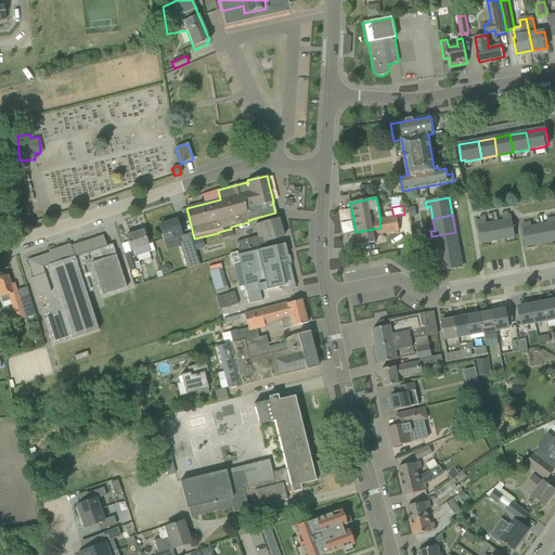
[(397,216),(381,219),(379,219),(381,228),(356,232),(358,246),(375,243),(374,235),(399,231),(397,216)]
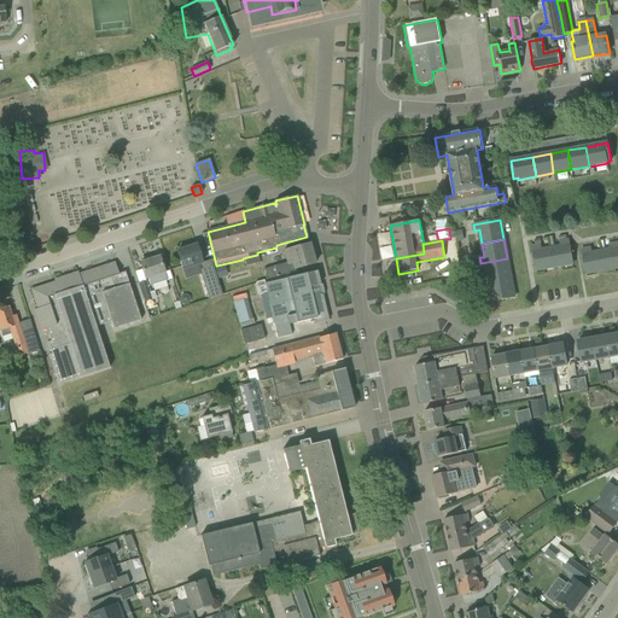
[(552,249),(554,267),(572,263),(569,240),(560,242),(560,246),(552,249)]
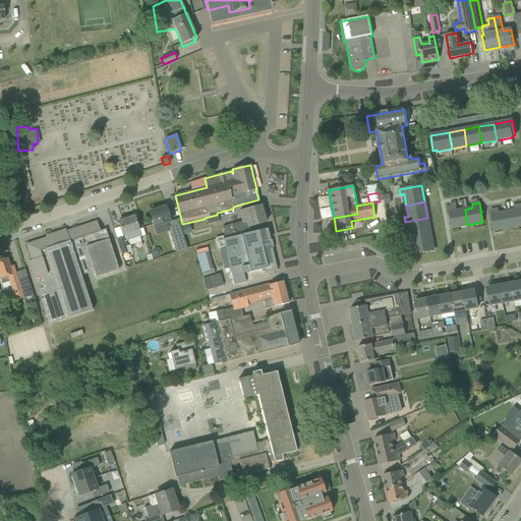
[(507,212),(510,228),(520,225),(520,206),(520,205),(514,207),(515,211),(507,212)]
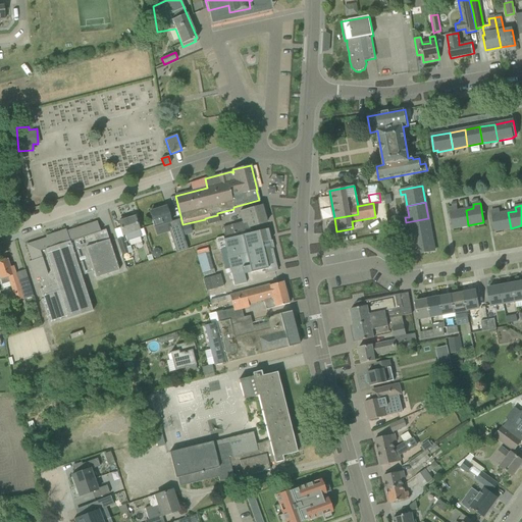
[(223,227),(225,236),(250,229),(249,227),(266,222),(262,206),(239,212),(242,222),(223,227)]
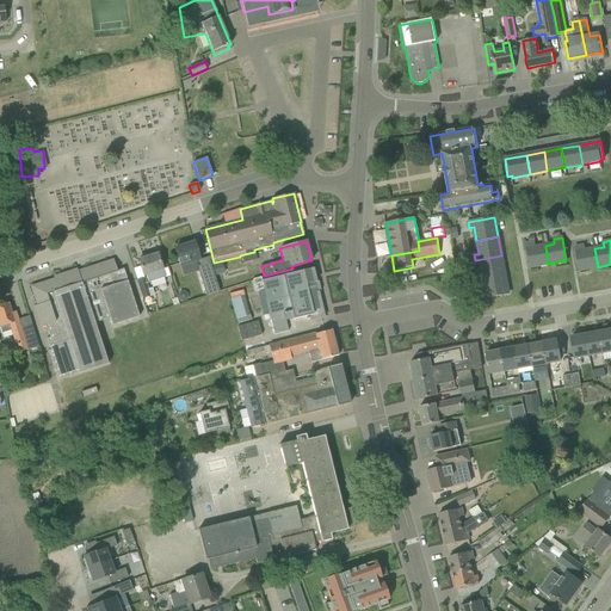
[(196,261),(207,296),(220,291),(215,276),(211,265),(210,261),(202,265),(195,242),(184,246),(183,245),(177,246),(177,248),(176,248),(181,266),(196,261)]
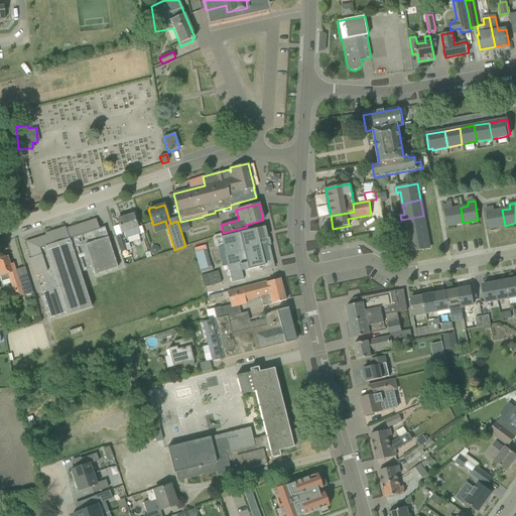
[(444,206),(447,226),(463,223),(461,208),(453,209),(452,205),(444,206)]
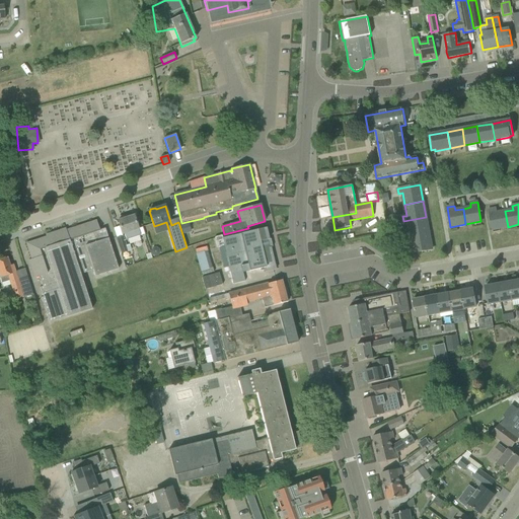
[(489,210),(493,230),(508,227),(505,211),(497,213),(496,209),(489,210)]
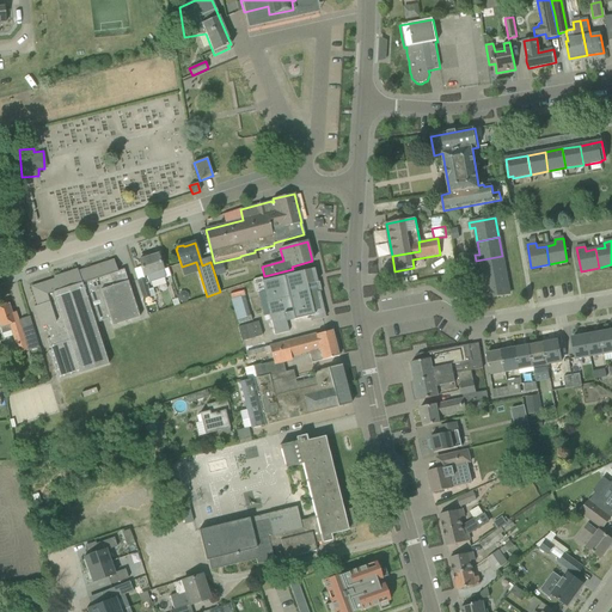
[(256,254),(242,256),(244,263),(257,261),(256,254)]
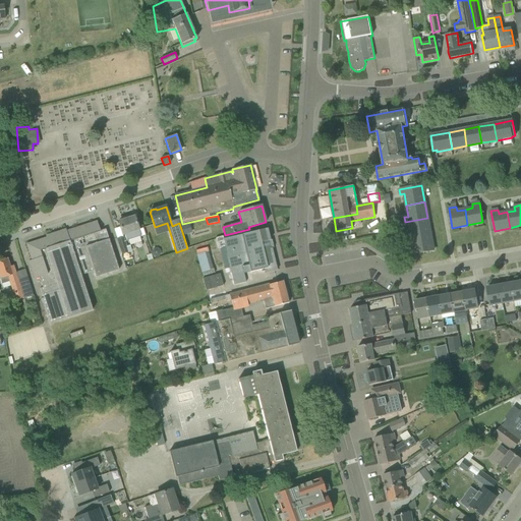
[(134,217),(118,222),(122,235),(124,234),(126,241),(140,236),(138,229),(134,217)]
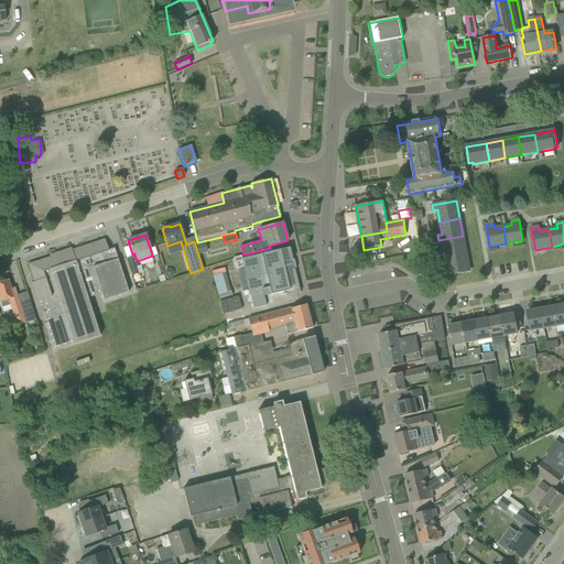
[(444,245),(446,257),(466,253),(463,236),(438,240),(440,246),(444,245)]
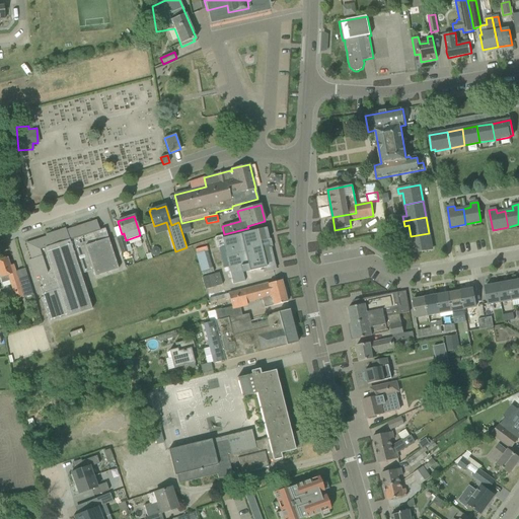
[(41,298),(49,322),(67,317),(68,317),(92,309),(79,271),(91,267),(95,277),(119,269),(106,232),(100,234),(96,221),(71,229),(71,230),(66,231),(66,228),(46,235),(46,237),(26,243),(31,260),(28,261),(34,278),(39,276),(43,287),(40,288),(43,297),(41,298)]
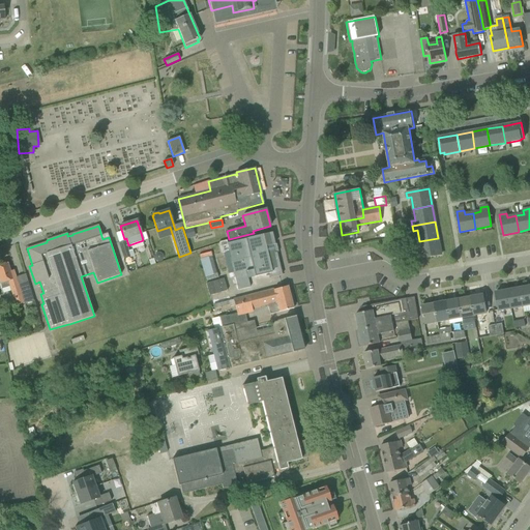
[(193,227),(183,230),(186,239),(196,237),(193,227)]
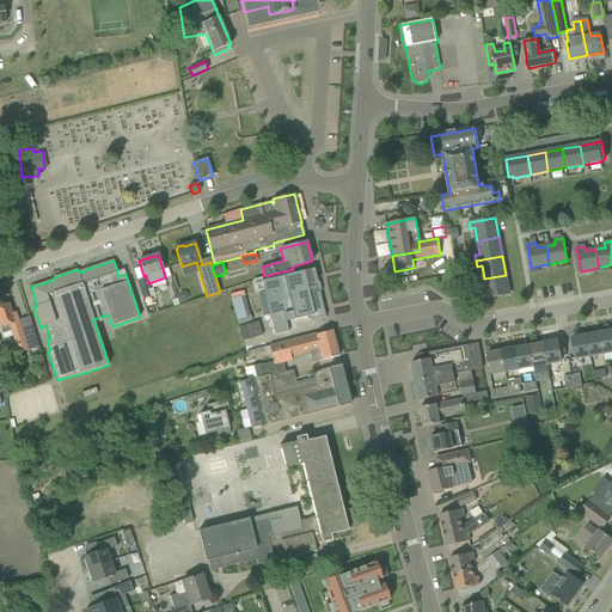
[(262,277),(254,280),(256,293),(258,292),(264,291),(270,314),(280,312),(281,317),(271,320),(271,322),(275,336),(289,332),(286,322),(312,316),(313,320),(324,318),(325,318),(320,294),(319,292),(318,292),(317,292),(314,283),(316,282),(317,282),(314,270),(312,270),(304,273),(304,271),(292,274),(262,281),(262,277)]
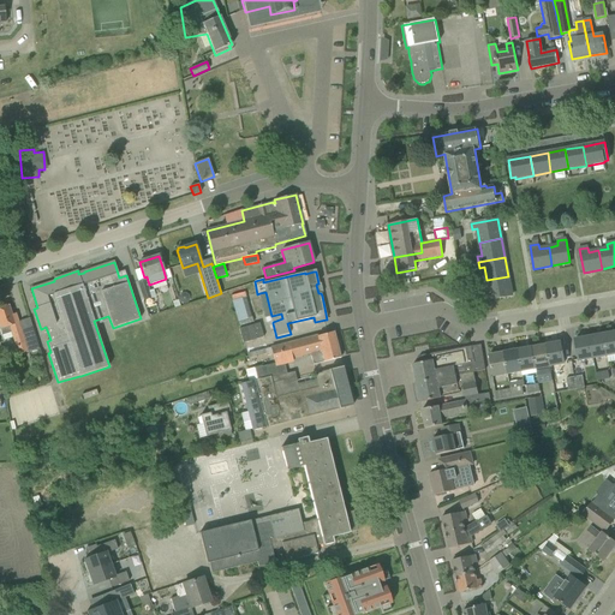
[(489,294),(484,294),(485,300),(512,296),(508,276),(487,280),(489,294)]
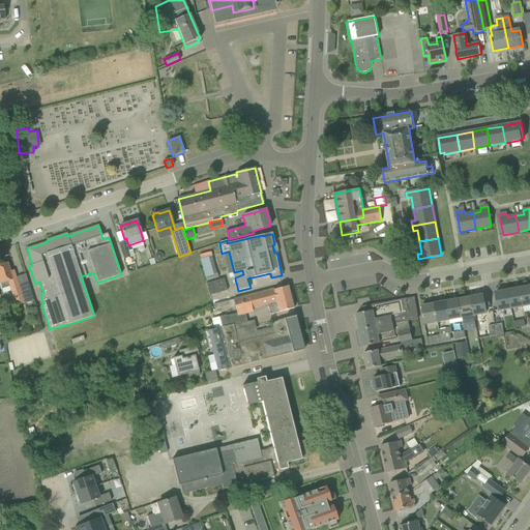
[(119,243),(124,259),(130,257),(125,241),(119,243)]
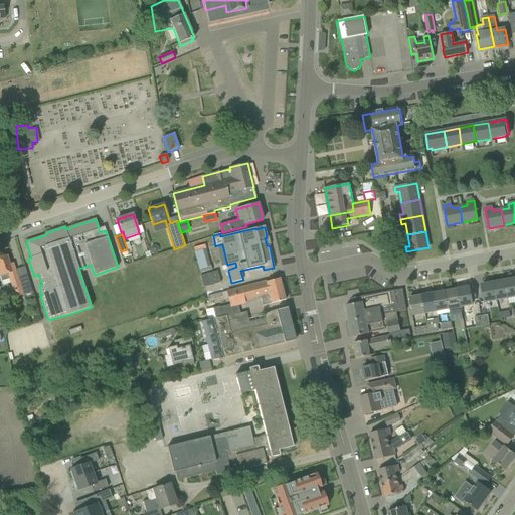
[(152,246),(150,249),(150,252),(154,254),(157,253),(159,250),(158,247),(155,245),(152,246)]
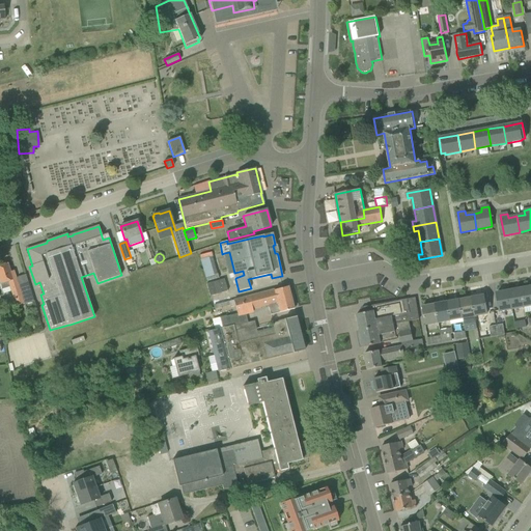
[(198,259),(203,278),(216,274),(211,255),(198,259)]
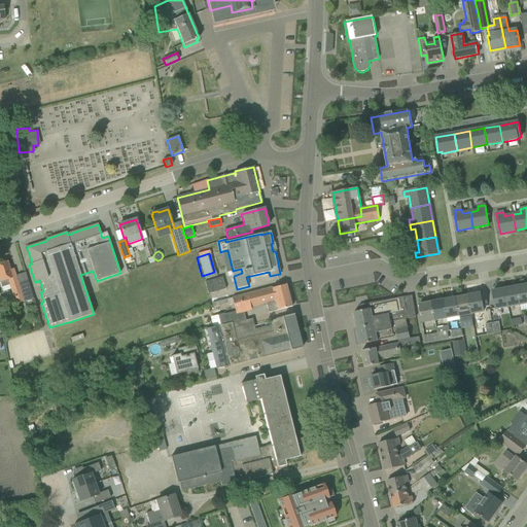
[(7,261),(0,264),(0,281),(0,282),(2,287),(10,284),(13,296),(22,294),(16,279),(13,269),(10,270),(7,261)]
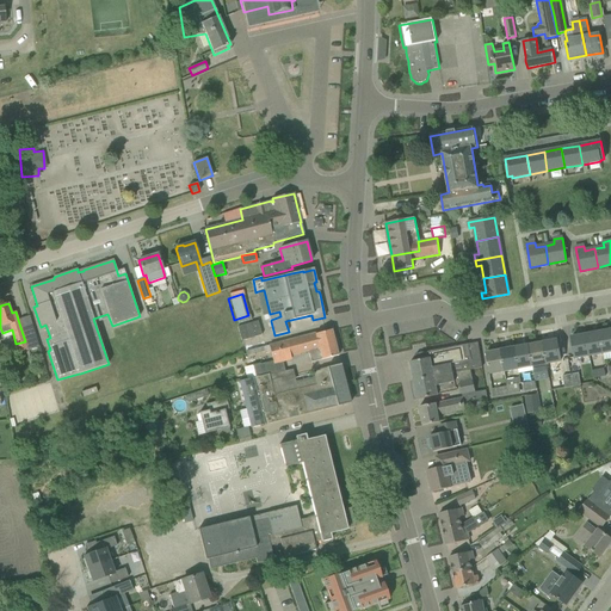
[(238,327),(241,341),(261,335),(258,321),(238,327)]
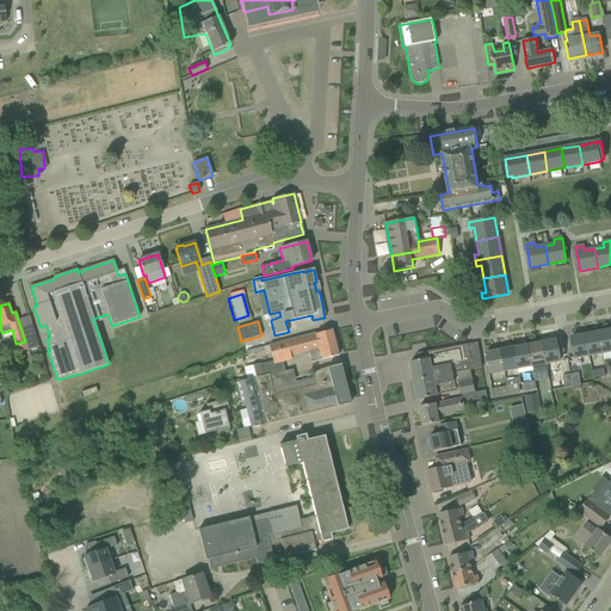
[(253,365),(244,368),(239,382),(247,380),(247,381),(255,378),(284,372),(282,362),(291,359),(290,356),(309,351),(312,362),(321,359),(322,359),(327,358),(333,357),(338,356),(332,329),(328,331),(327,331),(320,333),(315,334),(315,333),(287,340),(287,341),(277,344),(269,346),(273,362),(253,368),(253,365)]
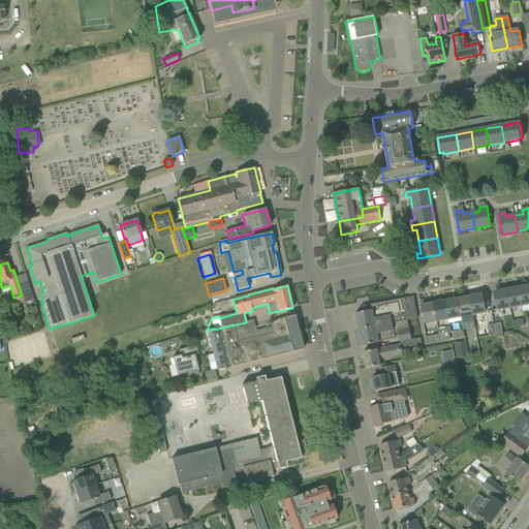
[(528,285),(519,288),(523,305),(528,303),(528,285)]
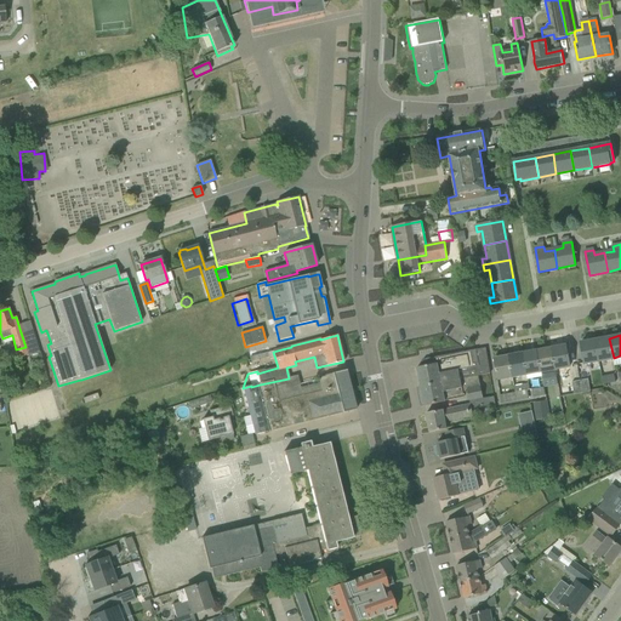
[(609,339),(596,341),(599,360),(614,358),(609,339)]
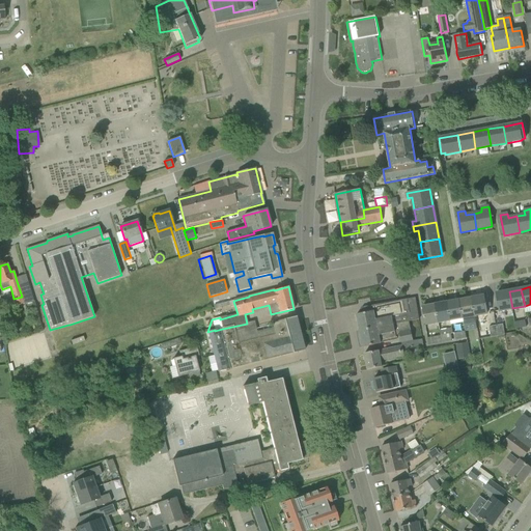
[(509,291),(497,294),(500,311),(512,308),(509,291)]
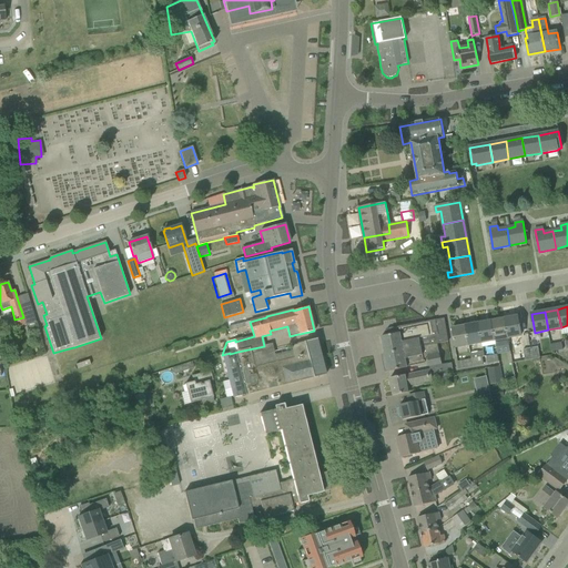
[(33,314),(23,317),(26,325),(26,326),(37,323),(36,322),(33,314)]
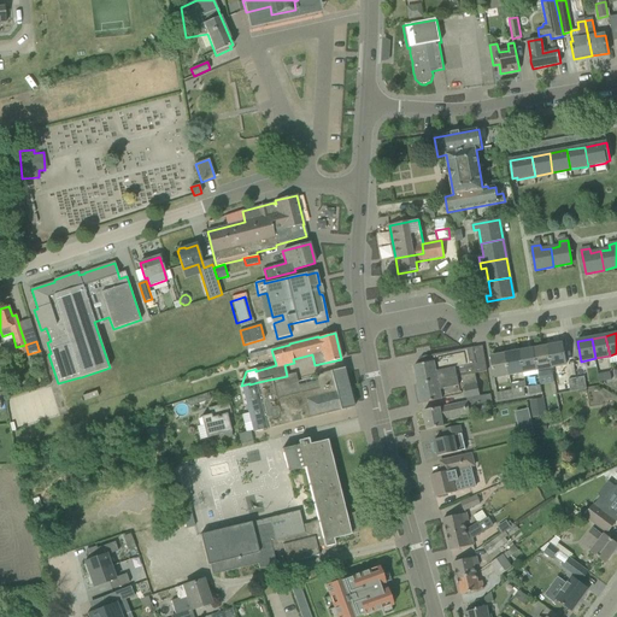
[(563,344),(548,346),(552,366),(566,364),(563,344)]
